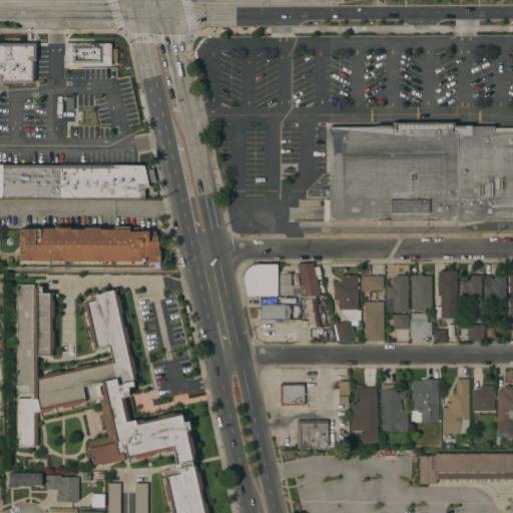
[(0,43),(36,43),(36,61),(34,64),(34,84),(0,84),(0,43)]
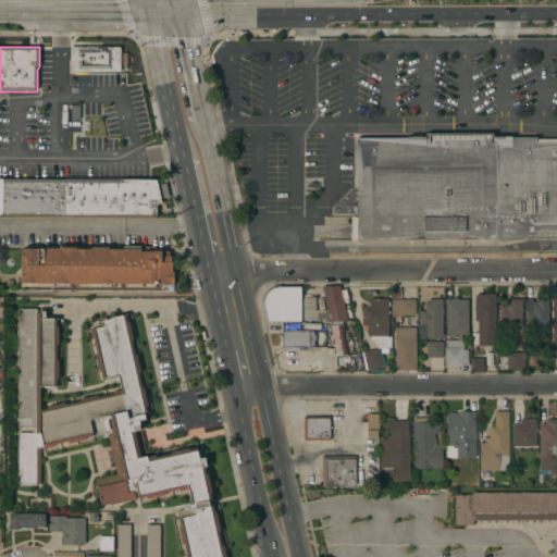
[(120,47),(120,72),(70,72),(70,47),(120,47)]
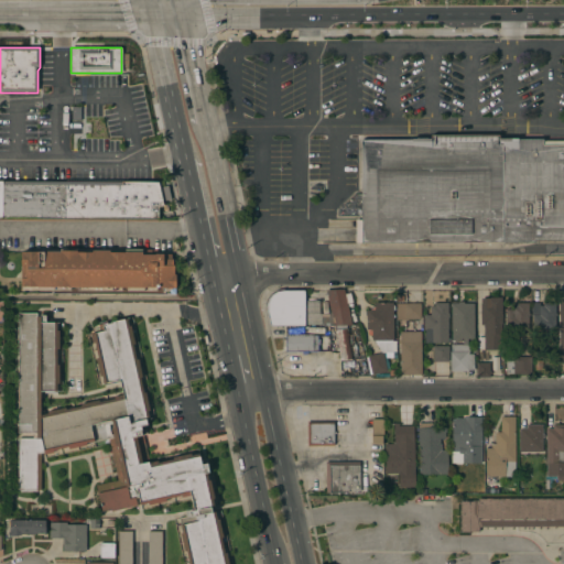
[(356,243),(356,219),(360,219),(360,140),(411,140),(411,139),(430,139),(430,134),(498,134),(498,140),(501,140),(501,243),(356,243)]
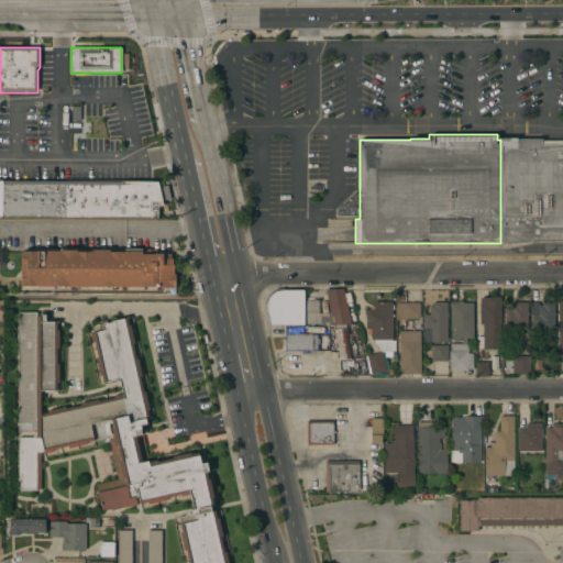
[(562,241),(532,241),(532,243),(500,243),(500,140),(562,140),(562,241)]
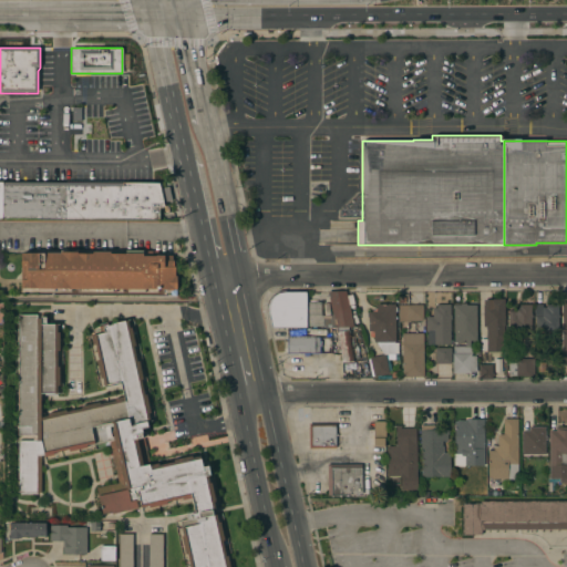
[(2,182),(160,182),(160,188),(168,188),(168,202),(164,202),(164,208),(160,208),(160,220),(2,220),(2,182)]
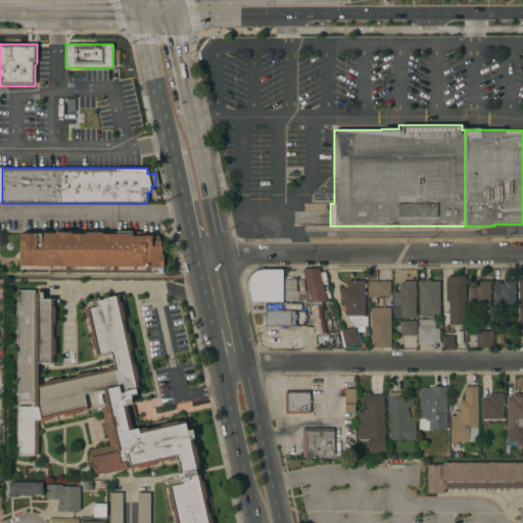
[(55,233),(55,232),(72,232),(72,234),(86,234),(86,232),(101,232),(101,234),(115,234),(116,234),(116,231),(132,231),(132,236),(135,236),(135,232),(146,232),(146,235),(151,235),(151,236),(158,236),(159,240),(160,240),(160,245),(161,245),(161,254),(162,254),(162,267),(159,267),(159,268),(152,268),(152,266),(145,267),(145,269),(119,270),(119,266),(112,266),(112,268),(72,269),(72,267),(65,267),(65,268),(20,269),(19,233),(55,233)]
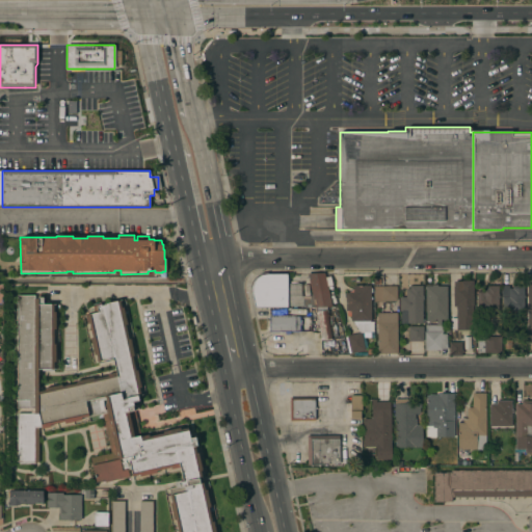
[(269,307),(253,308),(249,293),(249,287),(251,282),(255,277),(260,273),(267,272),(287,273),(288,284),(301,284),(301,296),(312,296),(308,273),(324,273),(331,307),(326,308),(269,307)]
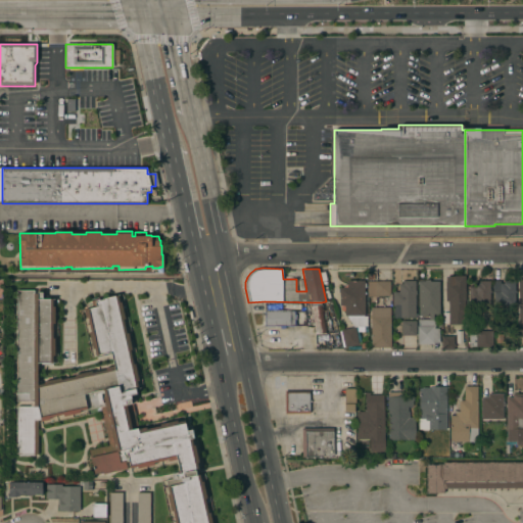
[(466,300),(464,300),(465,324),(462,324),(462,329),(452,329),(452,325),(448,325),(448,301),(446,301),(445,277),(454,277),(454,276),(465,276),(466,300)]
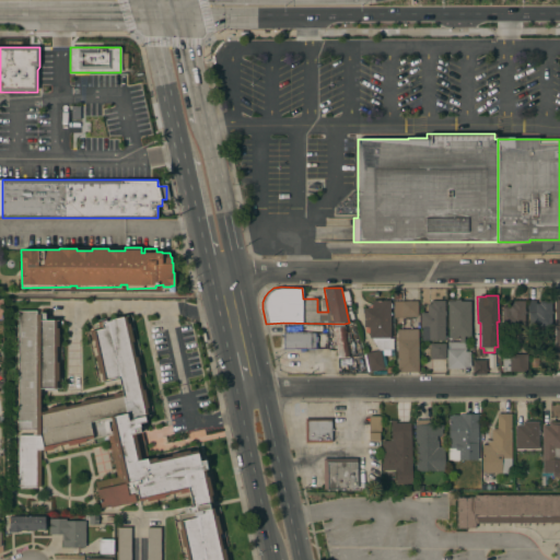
[(391,338),(389,338),(389,339),(393,339),(393,350),(389,350),(389,354),(384,354),(386,365),(384,366),(384,369),(366,373),(363,354),(364,354),(364,352),(378,350),(371,338),(369,338),(369,333),(366,333),(366,327),(363,327),(363,307),(366,308),(372,304),(372,300),(391,301),(391,338)]
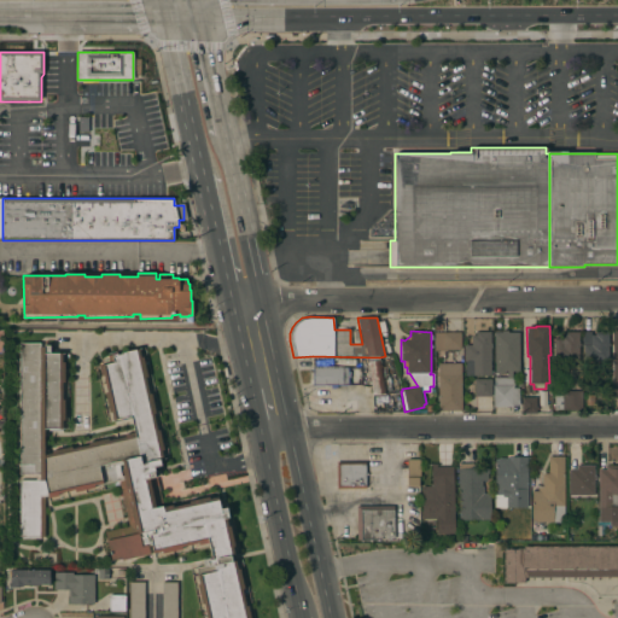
[(519,371),(513,371),(513,374),(505,374),(505,373),(495,373),(495,362),(494,362),(494,332),(502,332),(502,331),(508,331),(508,332),(519,332),(519,371)]
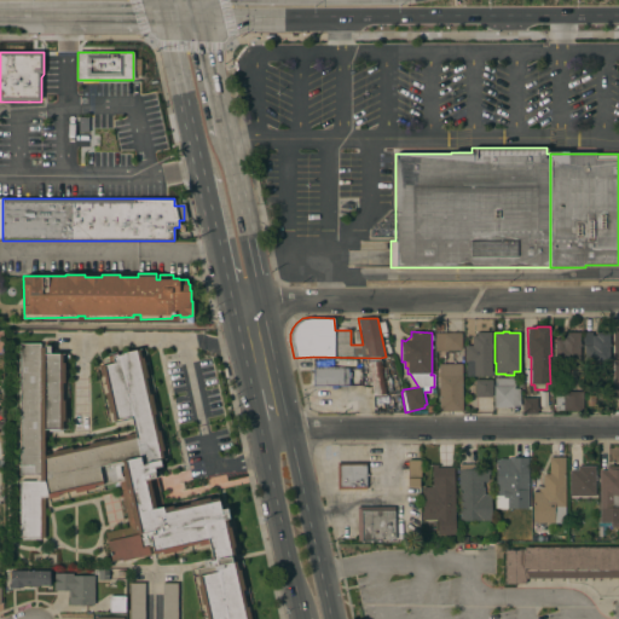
[(461,333),(462,351),(435,351),(435,333),(461,333)]
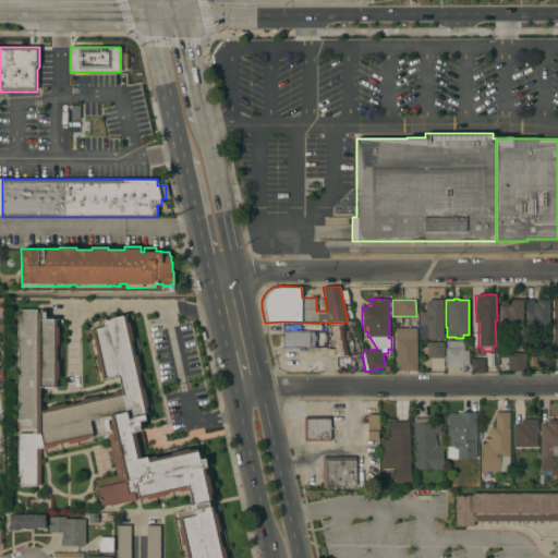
[(443,311),(444,311),(444,314),(443,314),(443,339),(421,339),(420,313),(426,312),(426,303),(431,303),(431,300),(443,300),(443,311)]
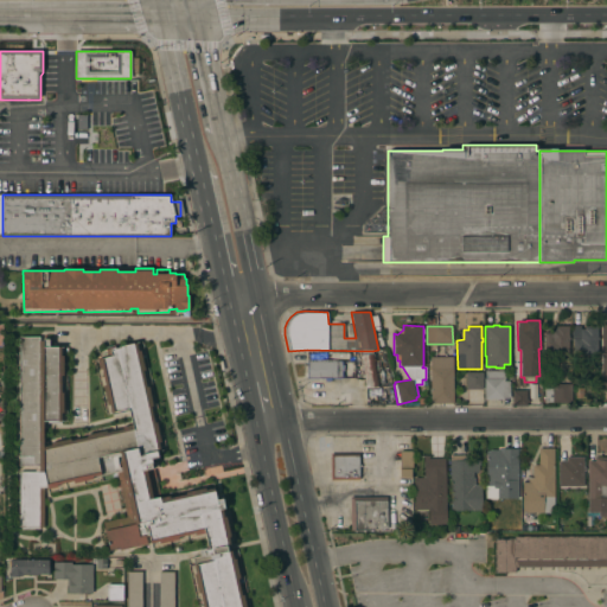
[(544,355),(544,332),(550,332),(550,330),(555,330),(555,326),(568,326),(569,337),(569,340),(569,355),(544,355)]
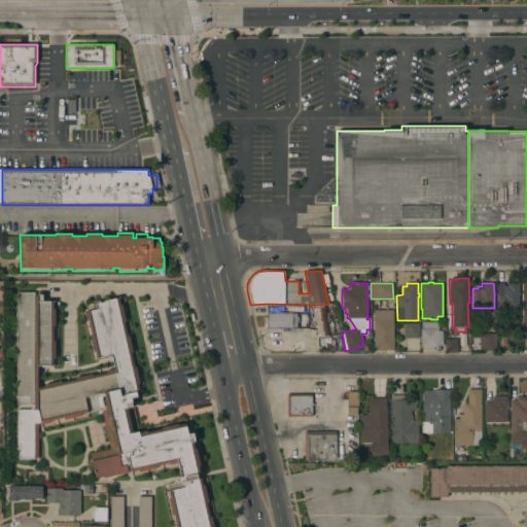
[(519,292),(520,292),(520,295),(519,295),(519,307),(497,308),(497,294),(496,294),(496,283),(503,283),(504,285),(507,285),(507,283),(519,283),(519,292)]
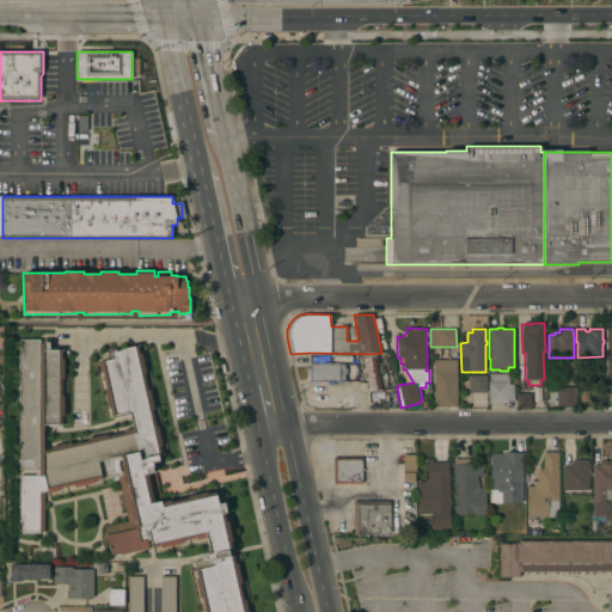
[(151,539),(147,540),(150,549),(121,555),(121,552),(111,555),(104,527),(129,521),(117,475),(93,481),(95,483),(75,488),(74,484),(57,489),(57,490),(48,493),(48,491),(44,491),(44,532),(41,532),(41,533),(22,533),(22,532),(19,532),(19,476),(40,476),(40,470),(19,470),(19,340),(40,340),(40,343),(43,343),(43,341),(54,341),(54,349),(61,349),(61,359),(65,359),(65,379),(61,379),(61,396),(65,396),(65,416),(61,416),(61,427),(44,427),(44,451),(51,448),(51,447),(71,441),(72,445),(89,440),(87,439),(106,434),(108,436),(124,433),(123,430),(134,428),(130,411),(112,416),(110,408),(109,408),(104,389),(106,389),(102,371),(101,372),(98,362),(109,360),(106,352),(116,349),(117,352),(120,350),(120,349),(138,344),(140,354),(141,354),(146,373),(144,373),(147,390),(150,390),(154,409),(152,409),(155,427),(158,426),(163,445),(160,446),(163,454),(159,456),(160,460),(153,461),(154,467),(153,467),(154,472),(147,473),(154,501),(161,500),(163,502),(171,500),(171,502),(188,497),(188,496),(207,491),(207,494),(215,491),(218,500),(224,499),(227,513),(224,513),(226,521),(228,521),(233,540),(231,540),(232,549),(228,550),(230,556),(233,555),(236,564),(238,563),(243,582),(239,583),(243,600),(246,600),(248,611),(204,611),(202,598),(200,599),(195,579),(199,579),(194,562),(202,561),(201,555),(210,552),(207,538),(197,540),(197,537),(181,542),(181,544),(161,549),(161,545),(153,548),(151,539)]
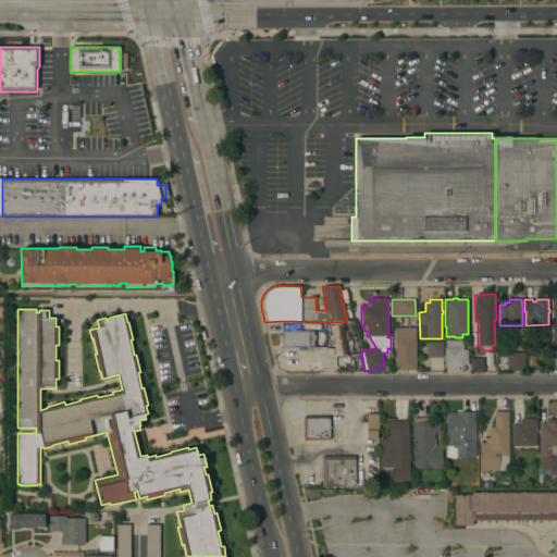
[(331,326),(343,324),(348,354),(336,356),(331,326)]
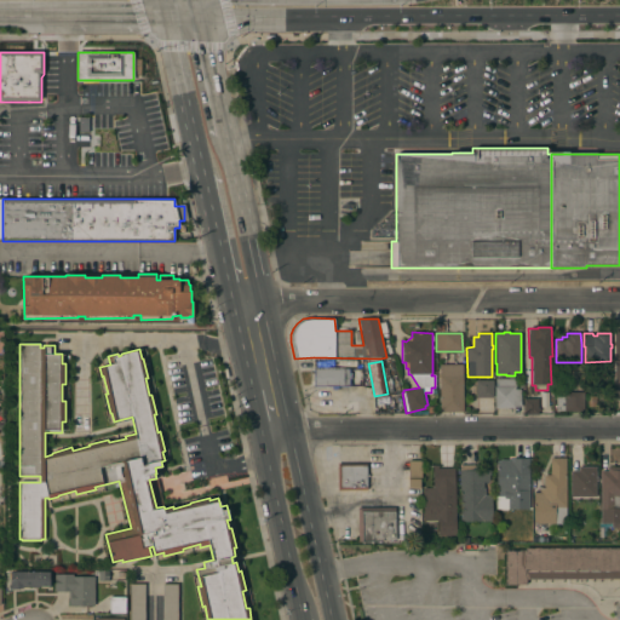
[(463,412),(440,412),(440,378),(437,378),(437,373),(440,373),(440,365),(463,365),(463,412)]
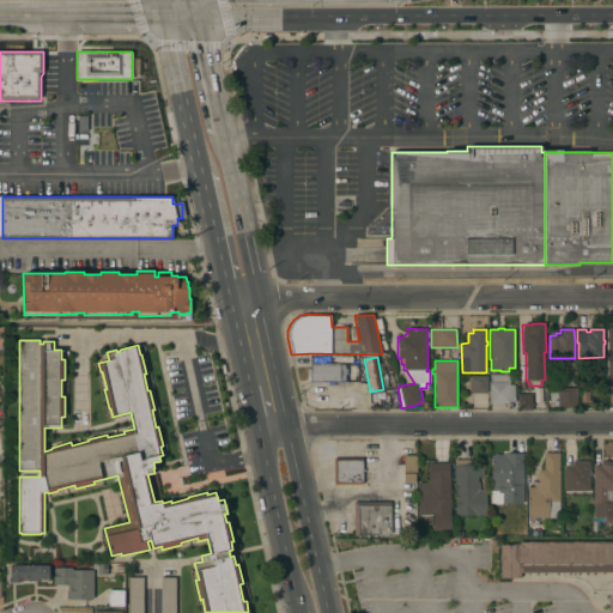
[(310,364),(345,364),(345,382),(310,382),(310,364)]
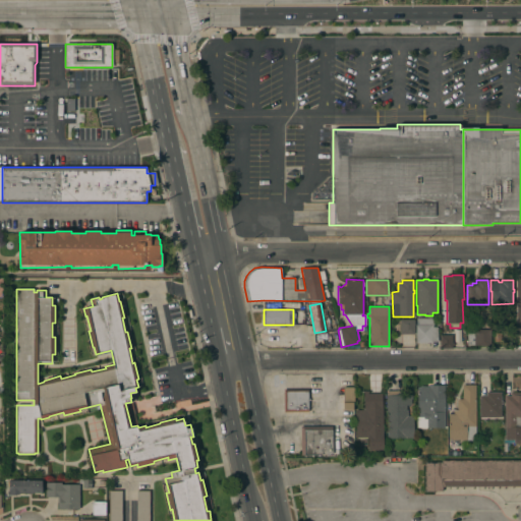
[(432,319),(432,327),(438,327),(438,342),(432,342),(432,343),(415,342),(415,325),(416,325),(416,319),(432,319)]
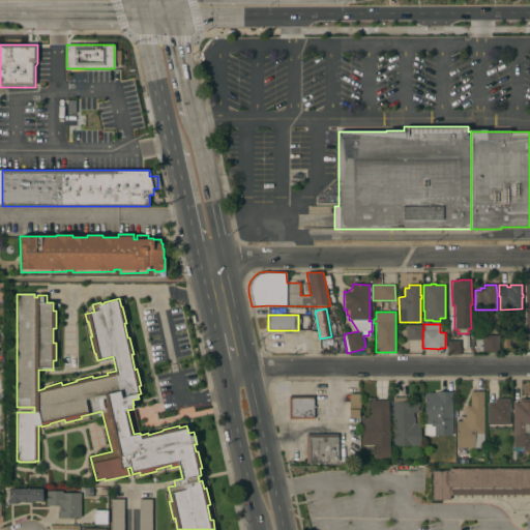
[(421,325),(421,340),(407,340),(407,325),(421,325)]
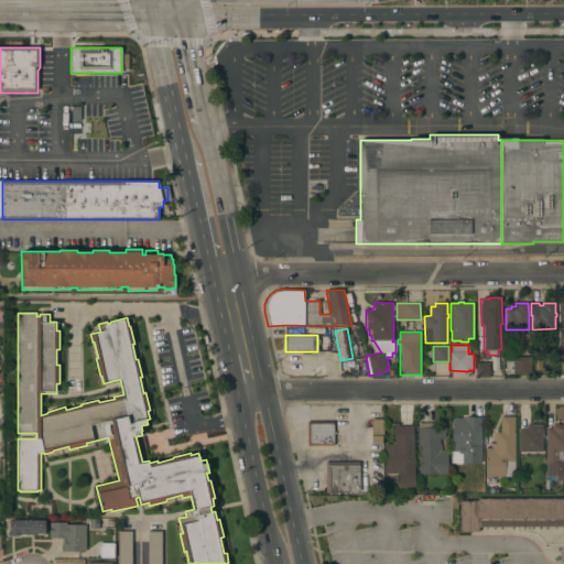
[(531,375),(506,373),(506,360),(513,360),(513,357),(531,357),(531,375)]
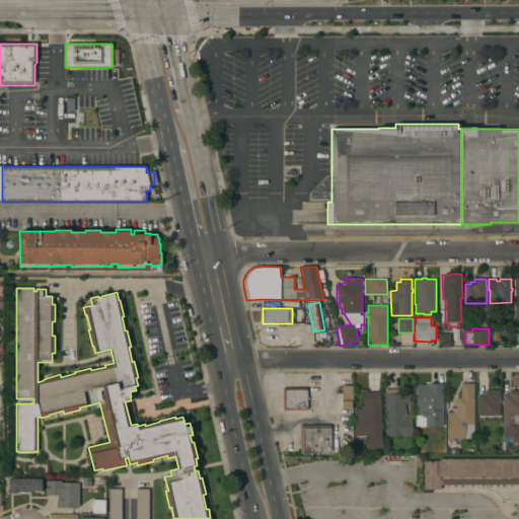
[(450,334),(450,342),(452,342),(452,344),(450,344),(450,347),(438,347),(438,334),(450,334)]
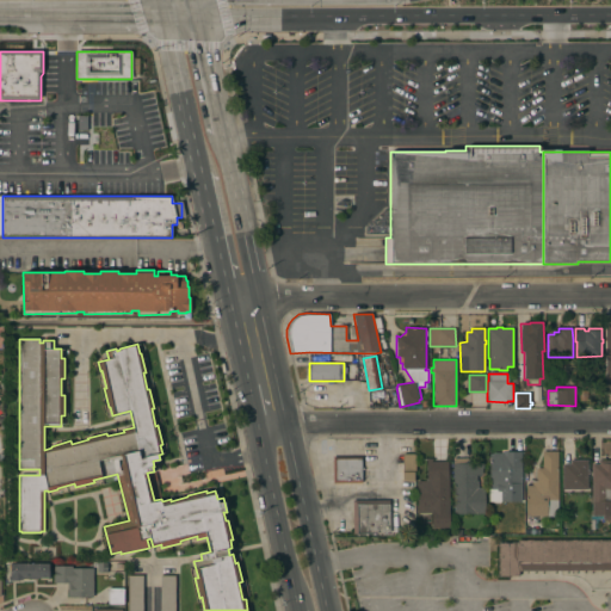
[(520,501),(501,501),(501,503),(497,503),(497,508),(491,508),(491,503),(488,503),(488,489),(489,489),(489,455),(493,455),(493,454),(500,454),(500,455),(501,455),(501,452),(505,452),(505,451),(520,451),(520,501)]
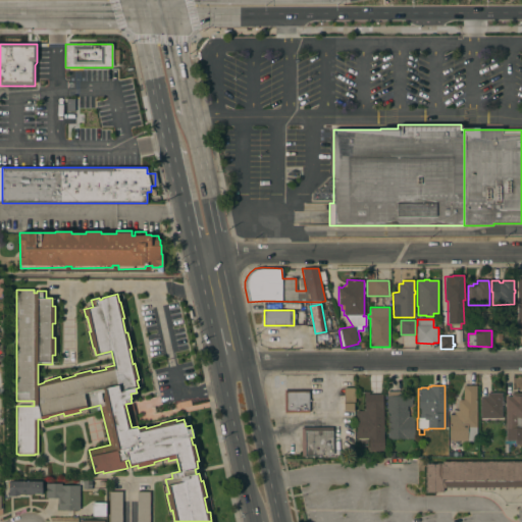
[(476,441),(450,441),(450,415),(455,415),(455,411),(458,411),(458,400),(463,400),(463,385),(476,385),(476,441)]
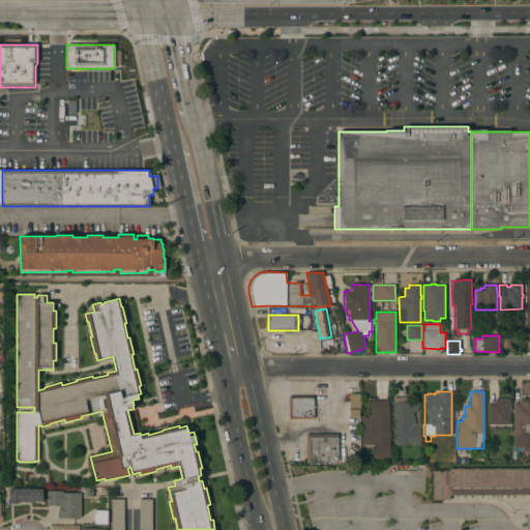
[(349,393),(361,393),(360,409),(359,409),(359,417),(349,417),(349,393)]
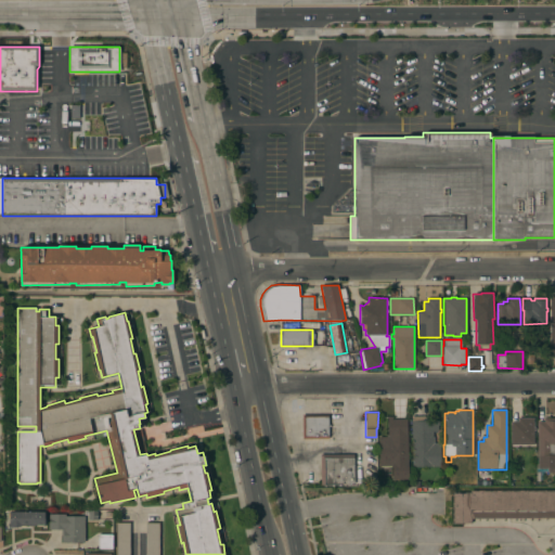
[(302,439),(302,415),(328,414),(328,439),(302,439)]
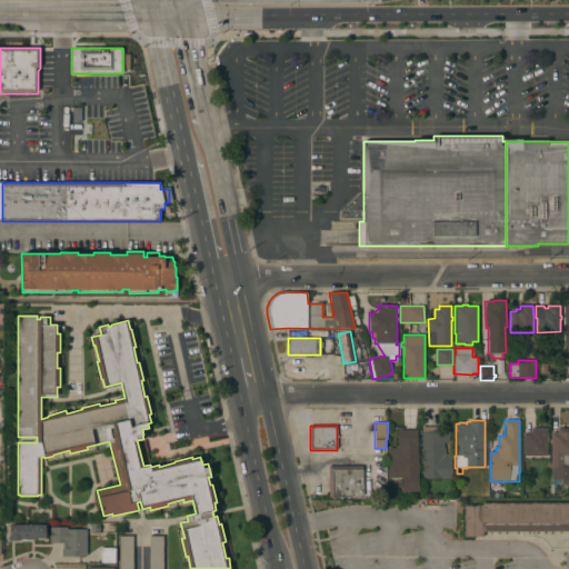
[(419,491),(401,491),(401,479),(389,479),(388,448),(398,448),(397,427),(402,427),(402,430),(417,429),(419,491)]
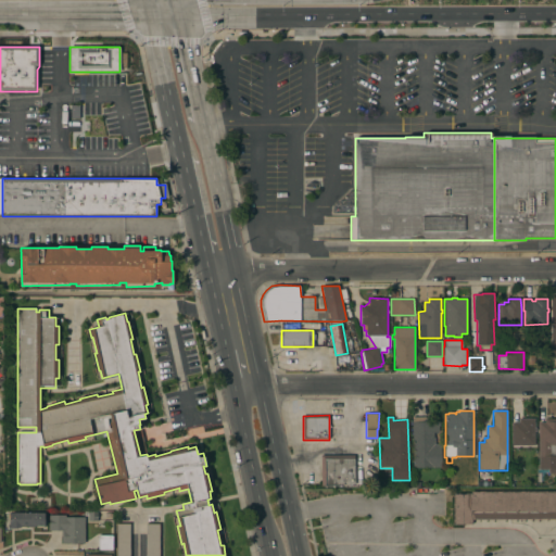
[(413,468),(412,422),(413,422),(413,417),(428,417),(429,421),(440,421),(440,426),(439,427),(439,432),(433,432),(434,444),(441,444),(442,467),(413,468)]
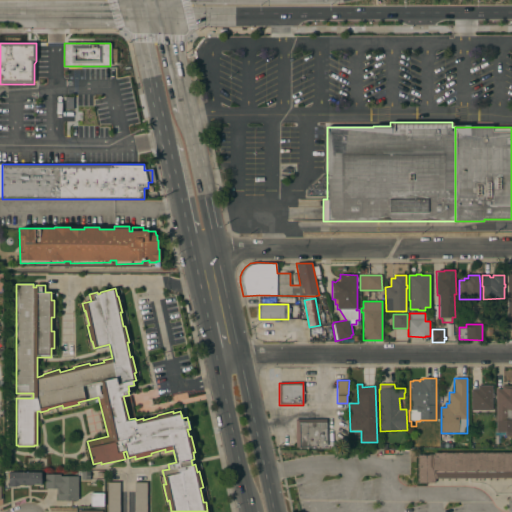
[(471,410),(471,389),(477,388),(477,385),(492,385),(492,394),(494,394),(494,397),(492,397),(493,410),(471,410)]
